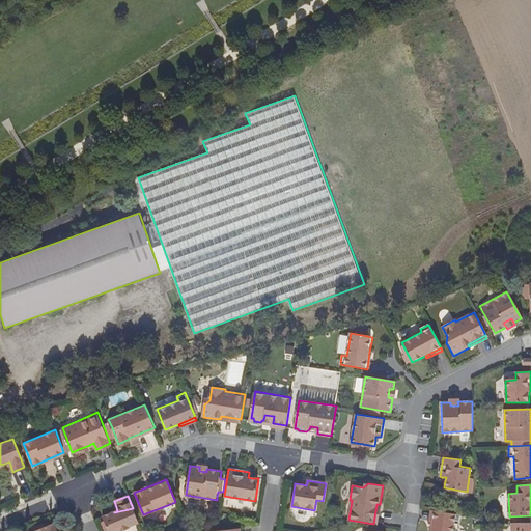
[(129,527),(139,523),(133,508),(114,512),(103,516),(109,530),(117,530),(118,530),(119,530),(121,530),(128,529),(129,527)]
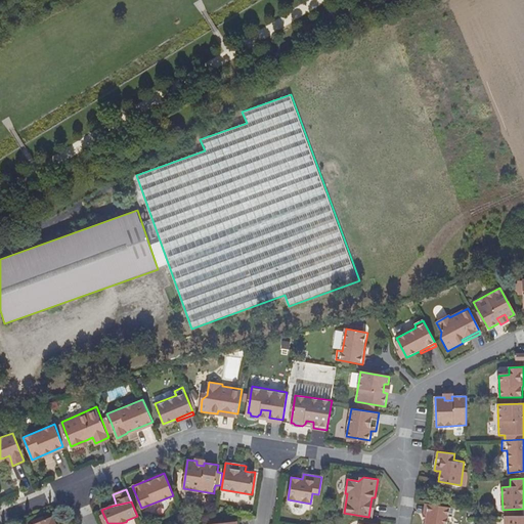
[(429,504),(426,520),(425,523),(446,523),(448,517),(452,517),(453,508),(429,504)]
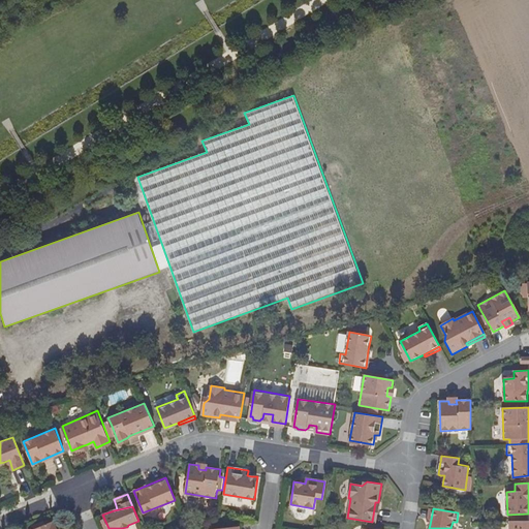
[(528,528),(528,520),(509,521),(509,528),(528,528)]
